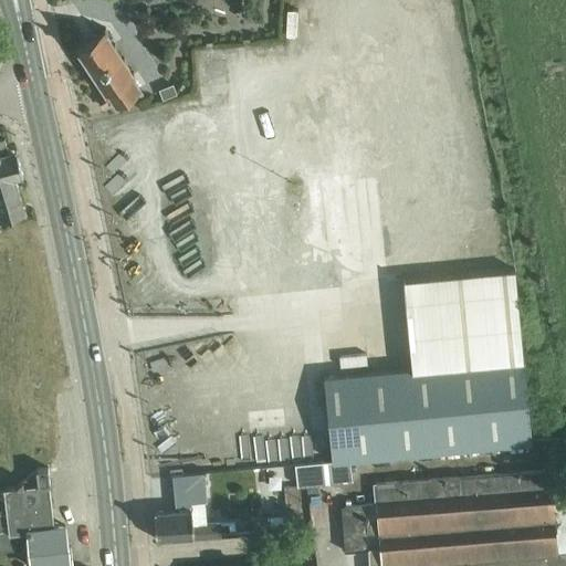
[(108,31),(105,28),(74,49),(76,52),(79,51),(86,62),(85,63),(86,65),(88,64),(96,76),(94,77),(96,80),(97,79),(105,91),(103,92),(104,93),(97,97),(103,107),(114,100),(117,105),(140,90),(132,76),(135,74),(134,72),(132,73),(124,61),(126,60),(124,58),(123,59),(115,48),(116,46),(115,43),(113,44),(105,33),(108,31)]
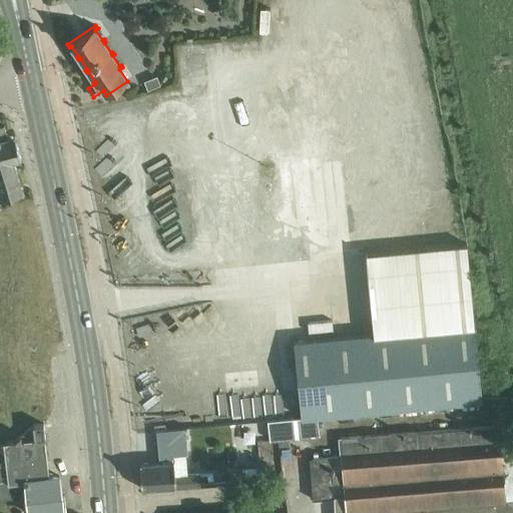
[(157,76),(144,81),(145,83),(147,89),(160,84),(158,78),(157,76)]
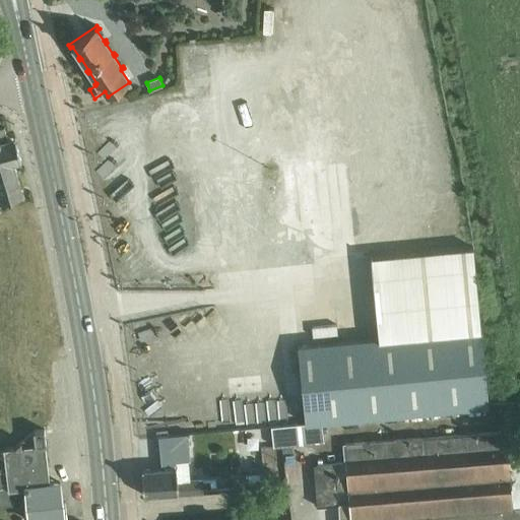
[(0,202),(23,196),(13,164),(21,161),(14,137),(7,139),(4,127),(0,128),(0,202)]
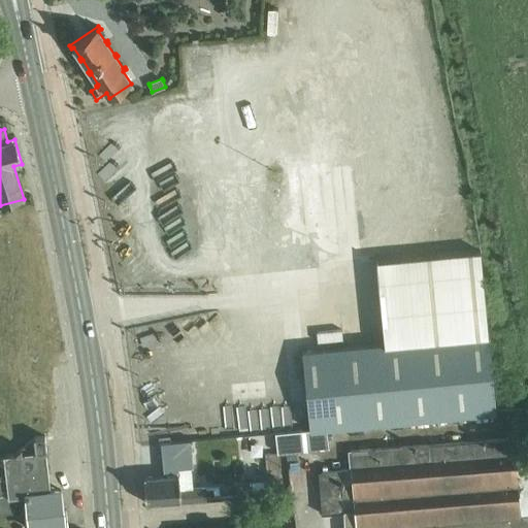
[(270,147),(217,149),(218,169),(270,168),(270,147)]
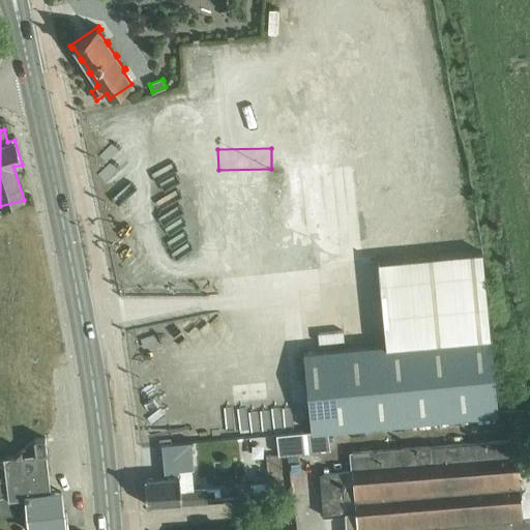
[(498,413),(491,333),(446,339),(401,343),(385,344),(341,349),(302,352),(304,371),(308,413),(311,432),(328,430),(349,428),(409,421),(454,417),(498,413)]
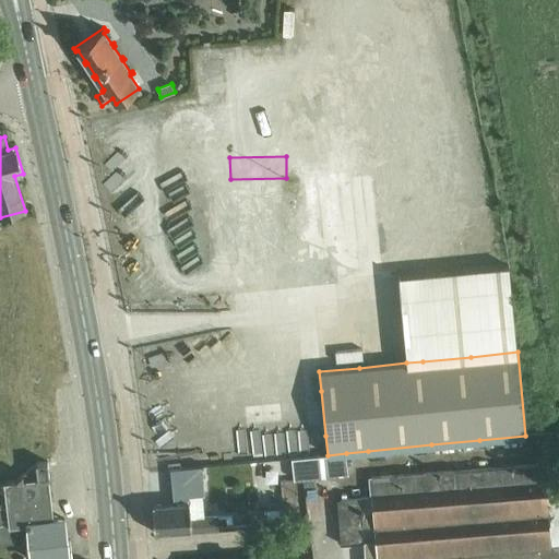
[(558,558),(558,429),(555,430),(526,432),(527,448),(543,447),(544,464),(370,477),(371,497),(340,500),(343,544),(364,542),(365,558),(558,558)]
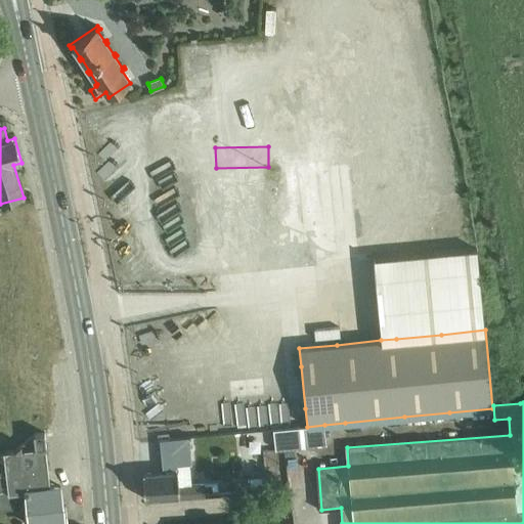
[(326,444),(324,425),(307,427),(273,430),(275,449),(326,444)]
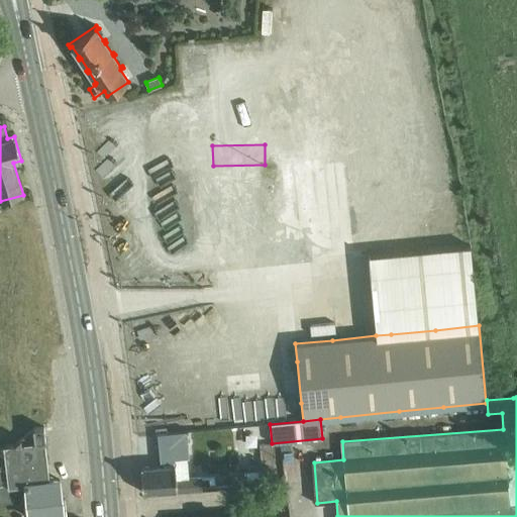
[(14,444),(0,445),(0,487),(47,482),(50,481),(44,427),(33,428),(14,444)]
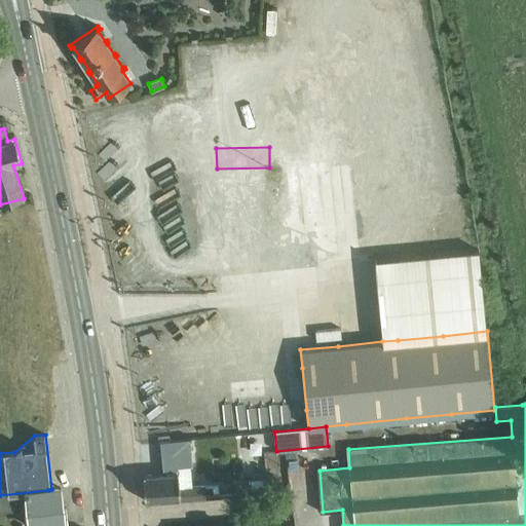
[(190,440),(160,443),(163,474),(143,475),(145,501),(205,497),(204,486),(192,487),(190,465),(192,465),(190,440)]
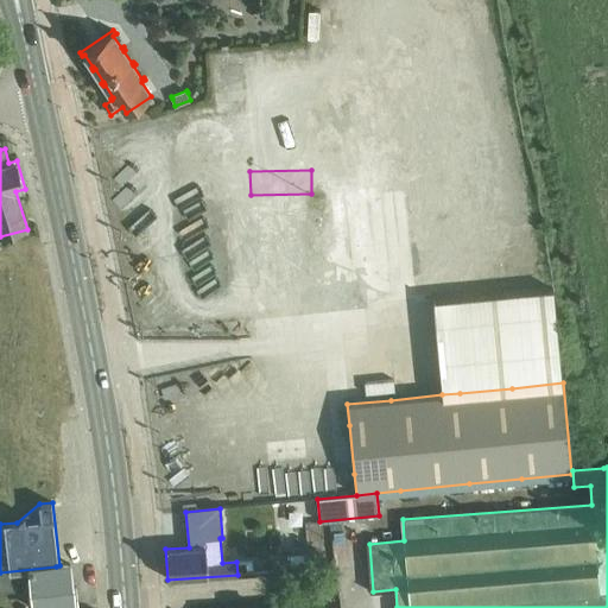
[(350,549),(349,525),(336,525),(337,550),(350,549)]
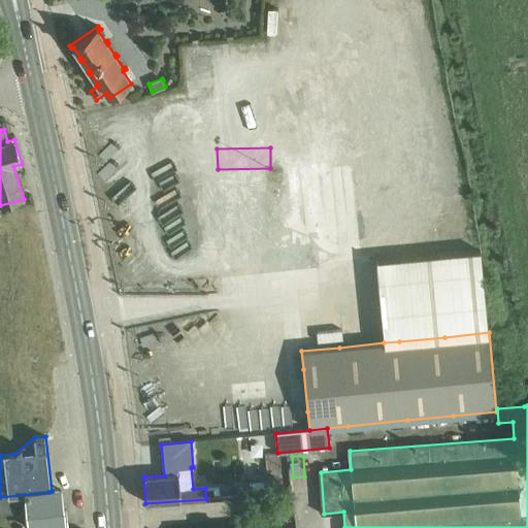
[(267,479),(250,481),(251,492),(268,491),(267,479)]
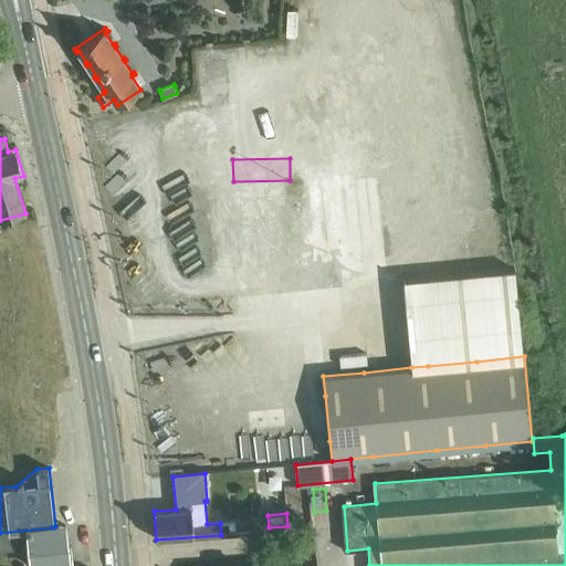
[(55,526),(52,527),(0,533),(0,543),(1,551),(16,549),(14,541),(30,540),(32,565),(49,565),(63,565),(70,565),(69,558),(72,558),(71,547),(67,547),(65,525),(55,526)]
